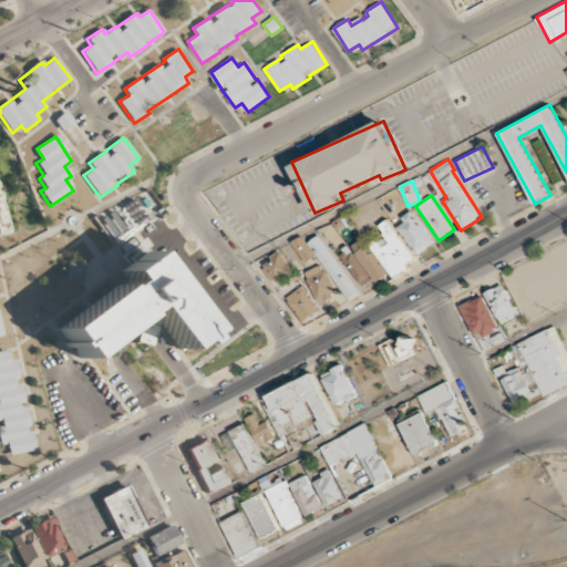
[(0,196),(10,229),(0,233),(0,196)]
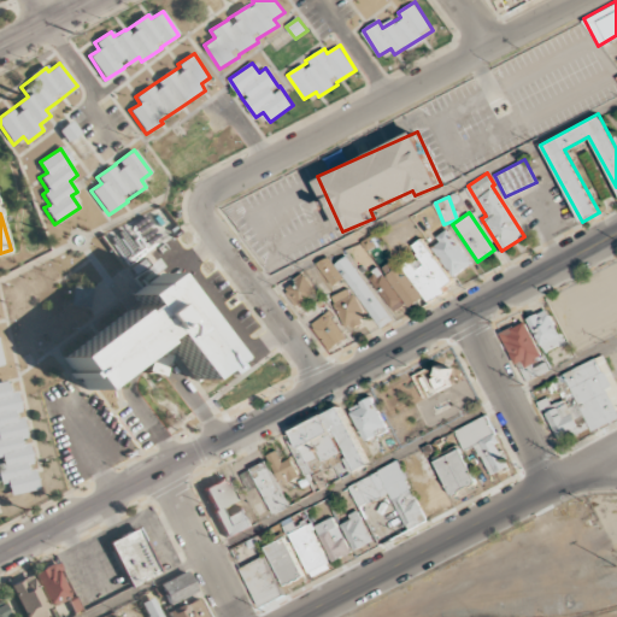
[(432,244),(453,276),(472,264),(451,230),(432,244)]
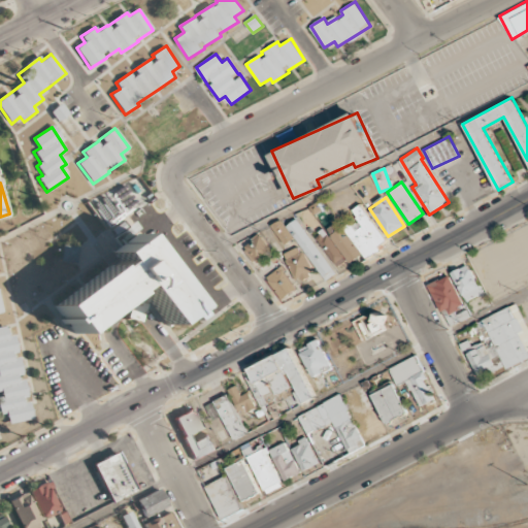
[(351,211),(356,219),(344,227),(367,259),(381,250),(378,245),(387,240),(361,204),(351,211)]
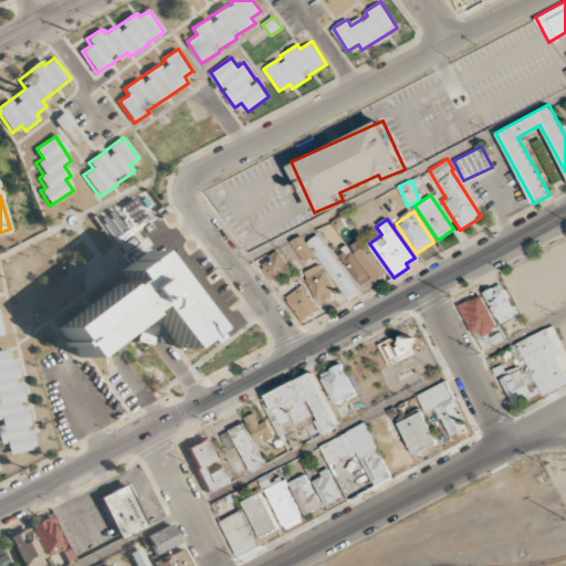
[(306,242),(301,234),(291,242),(305,262),(316,254),(348,301),(359,293),(318,233),(306,242)]
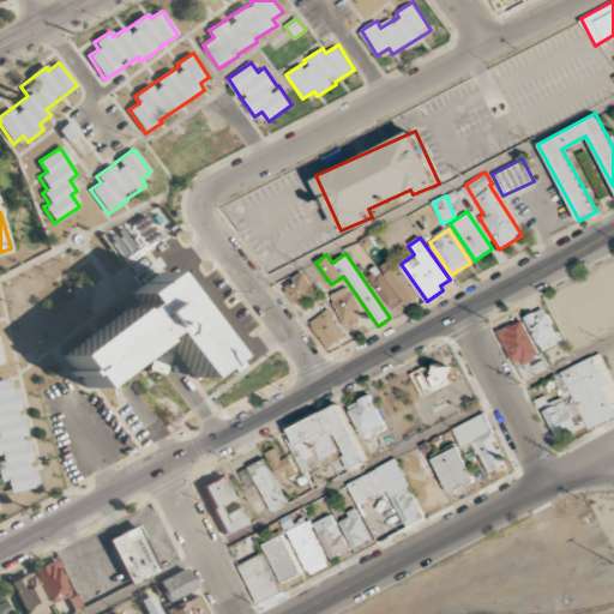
[(383,264),(403,306),(419,299),(397,257),(383,264)]
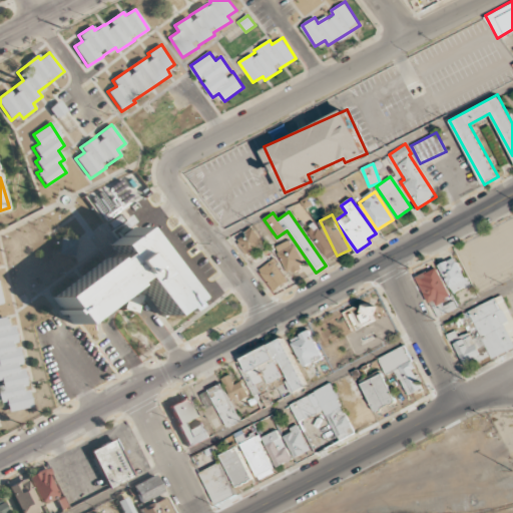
[(338,252),(315,223),(306,229),(329,260),(338,252)]
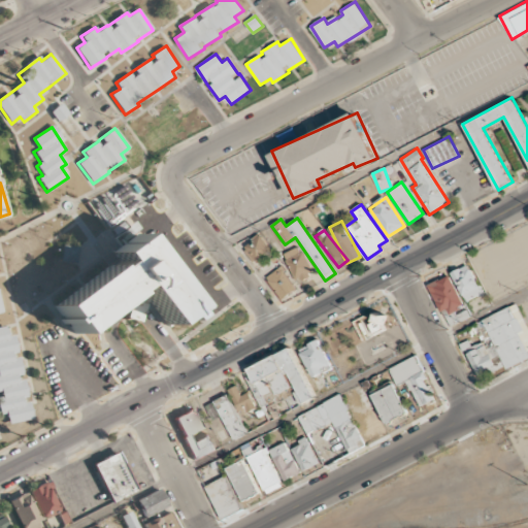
[(54,304),(74,334),(129,296),(131,299),(127,319),(141,322),(144,305),(150,302),(167,329),(187,317),(189,307),(138,233),(110,253),(117,261),(54,304)]
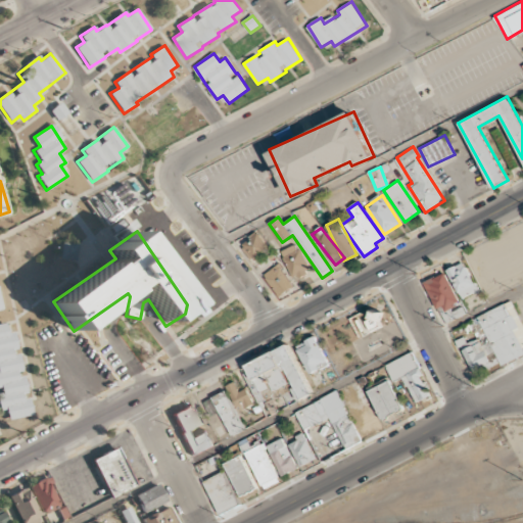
[(241,243),(252,260),(270,250),(258,232),(241,243)]
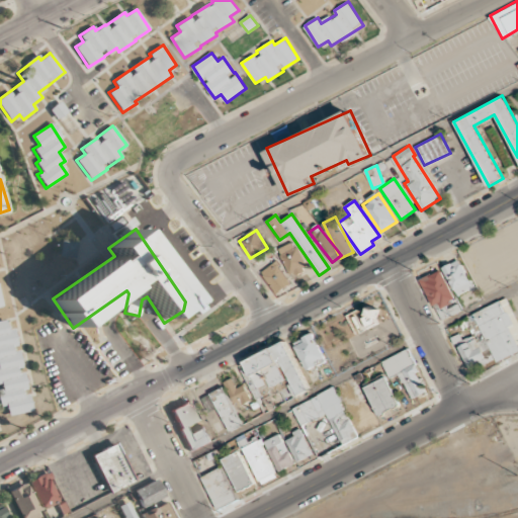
[(308,268),(293,241),(277,249),(291,276),(308,268)]
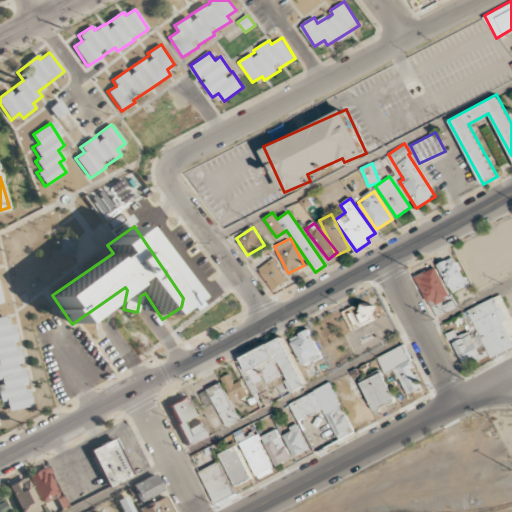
[(438,264),(451,292),(468,284),(454,256),(438,264)]
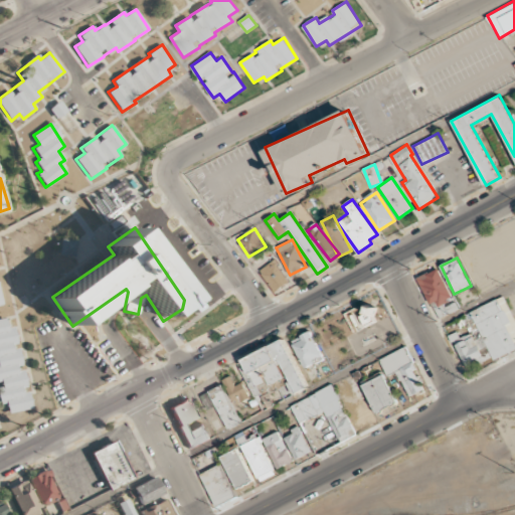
[(290,282),(274,260),(259,271),(275,293),(290,282)]
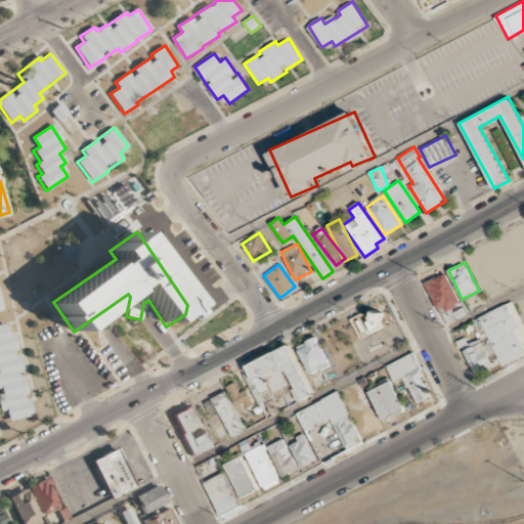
[(460,305),(448,273),(427,280),(438,313),(460,305)]
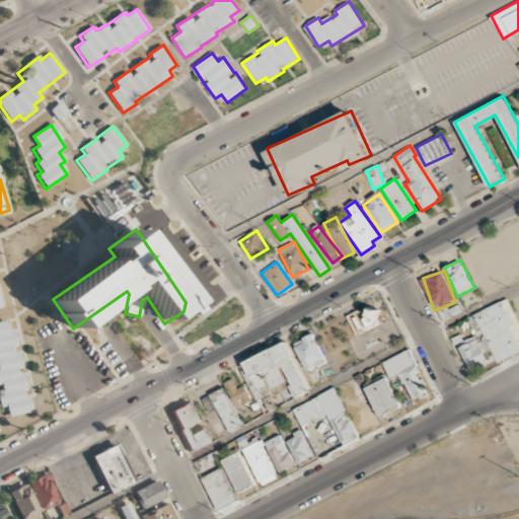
[(468,373),(518,351),(518,323),(508,299),(448,324),(468,373)]
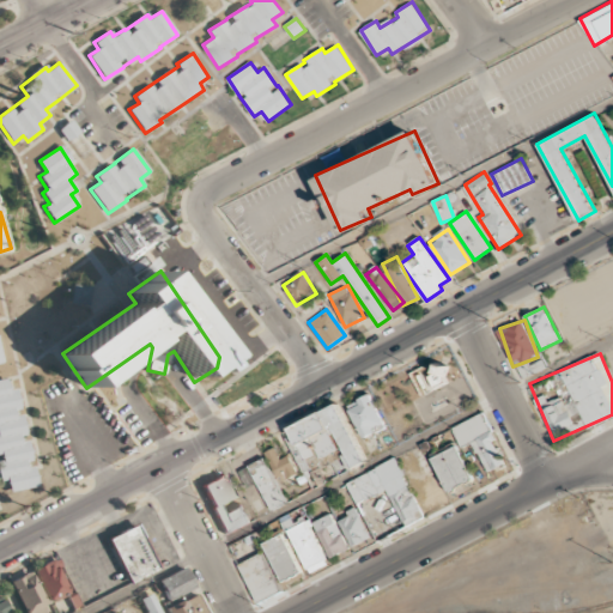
[(38,487),(34,463),(32,463),(28,438),(26,438),(22,412),(20,412),(17,389),(10,392),(7,380),(0,380),(0,480),(7,480),(10,492),(38,487)]
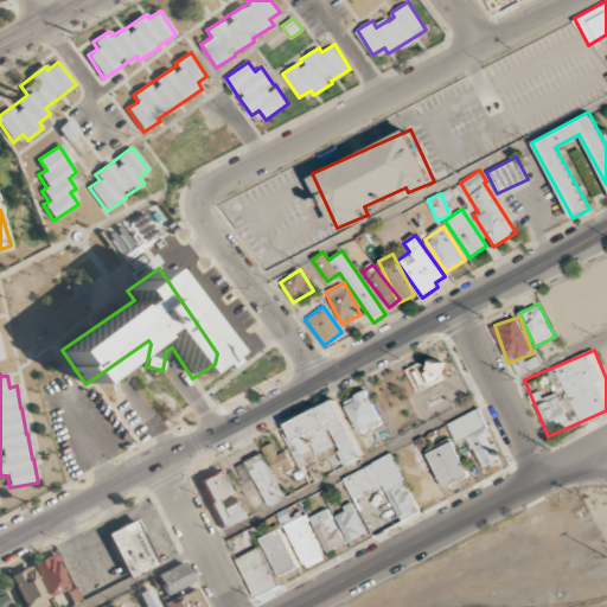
[(358,434),(382,425),(368,390),(345,400),(358,434)]
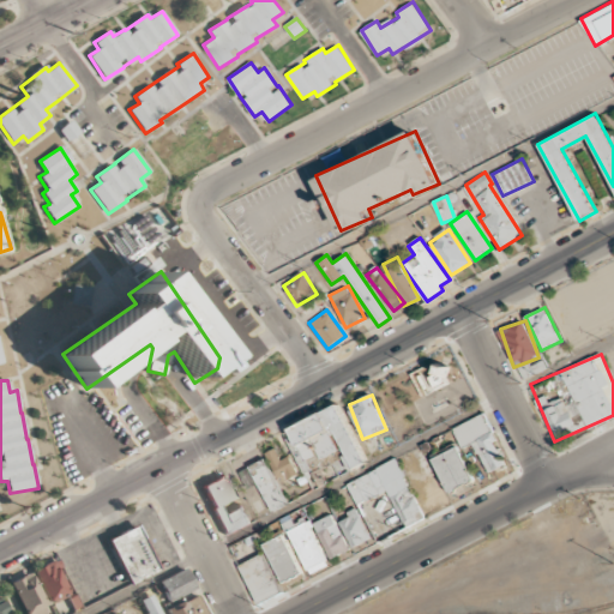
[(366,462),(339,404),(286,429),(308,479),(314,475),(319,486),(331,481),(330,479),(366,462)]
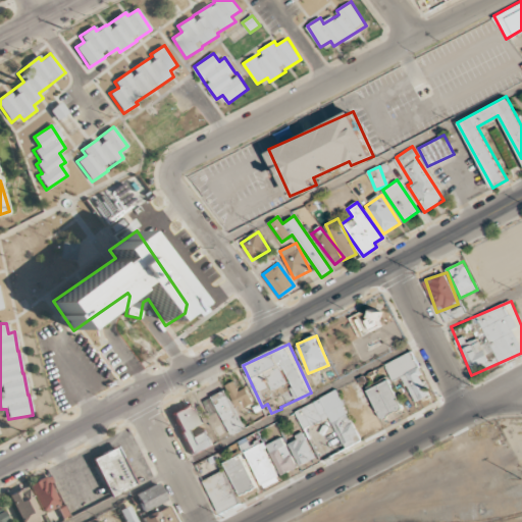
[(431,395),(411,352),(385,363),(394,380),(403,376),(414,402),(431,395)]
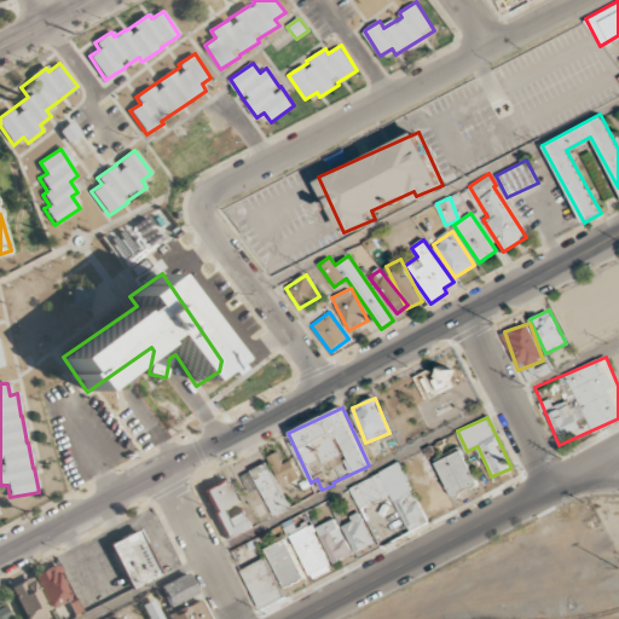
[(293,460),(283,463),(278,451),(270,455),(282,487),(301,479),(293,460)]
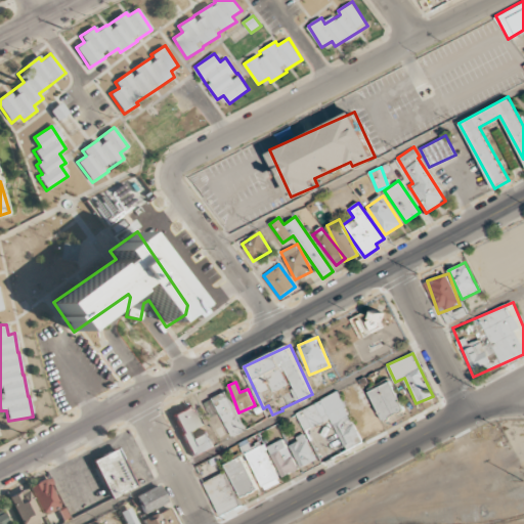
[(370,390),(382,421),(404,411),(392,382),(370,390)]
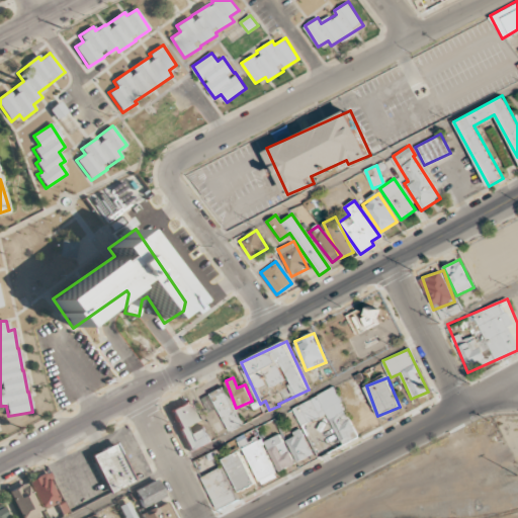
[(202,398),(209,412),(218,408),(230,432),(243,426),(224,386),(202,398)]
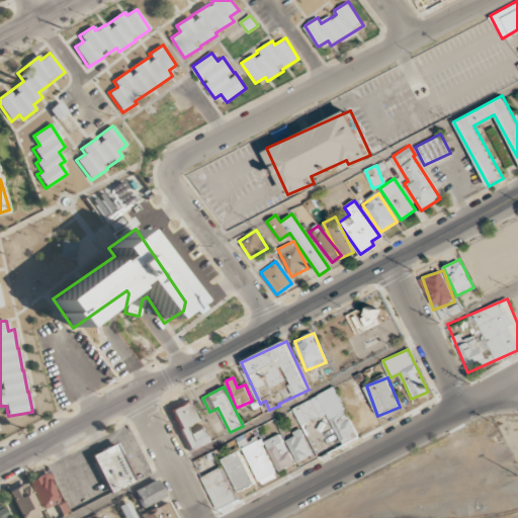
[(328,414),(342,444),(358,437),(336,387),(292,407),(301,426),(328,414)]
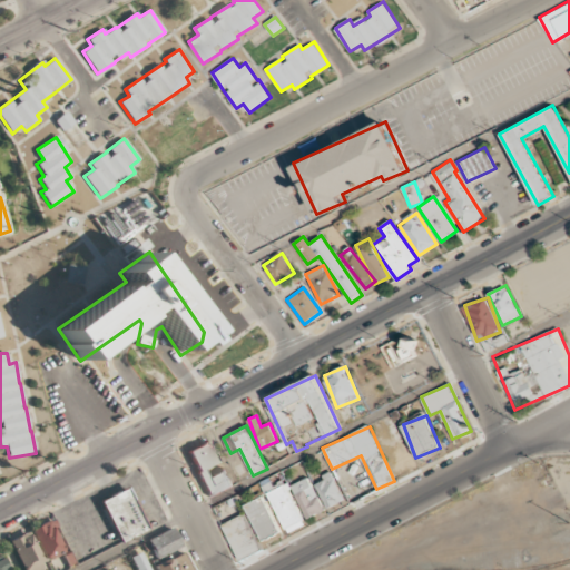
[(218,463),(208,442),(188,451),(210,497),(233,487),(224,470),(208,477),(205,470),(218,463)]
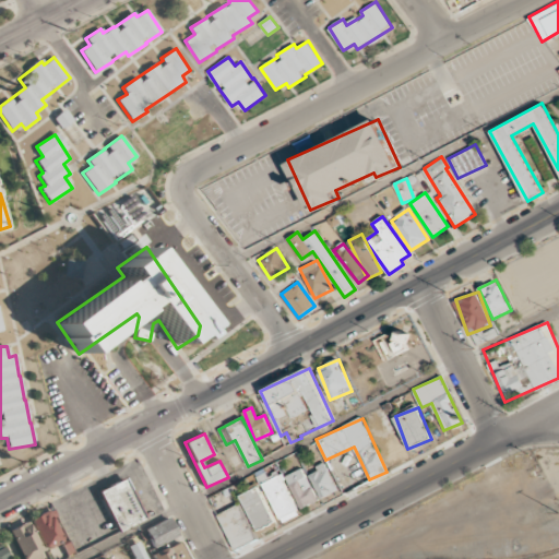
[(309,472),(320,499),(337,491),(326,464),(309,472)]
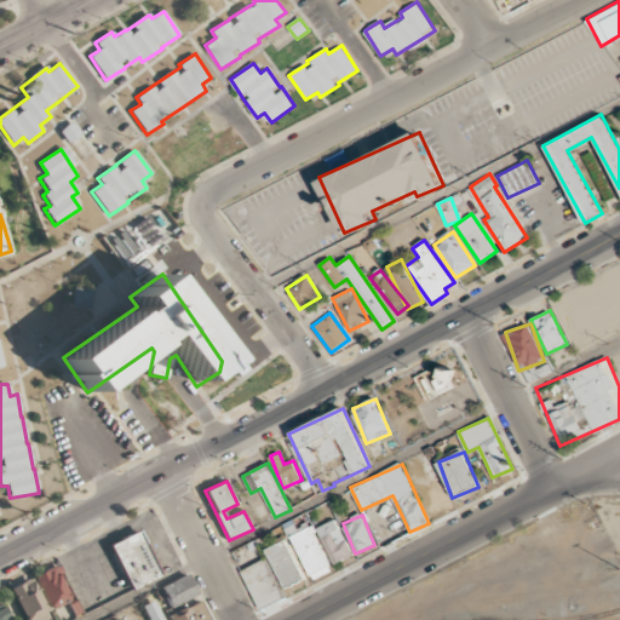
[(319,527),(332,564),(351,557),(338,520),(319,527)]
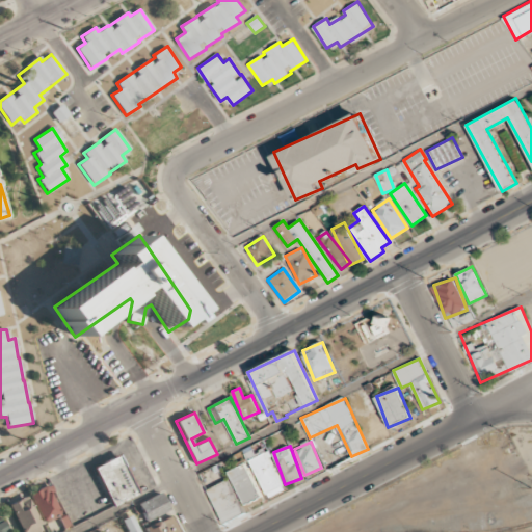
[(268,498),(285,489),(265,448),(255,453),(251,447),(244,450),(268,498)]
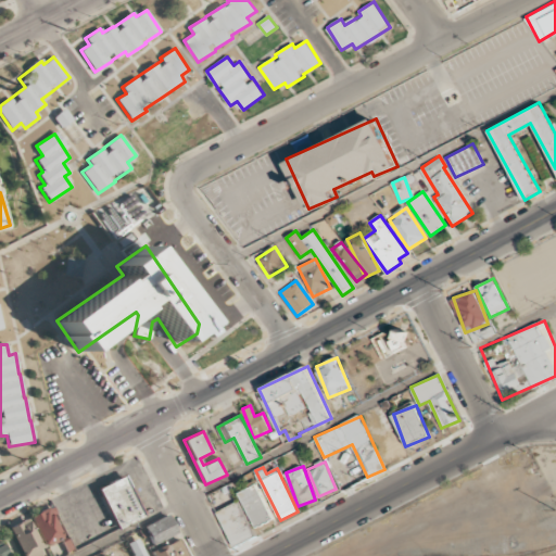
[(99,488),(116,529),(143,518),(126,476),(99,488)]
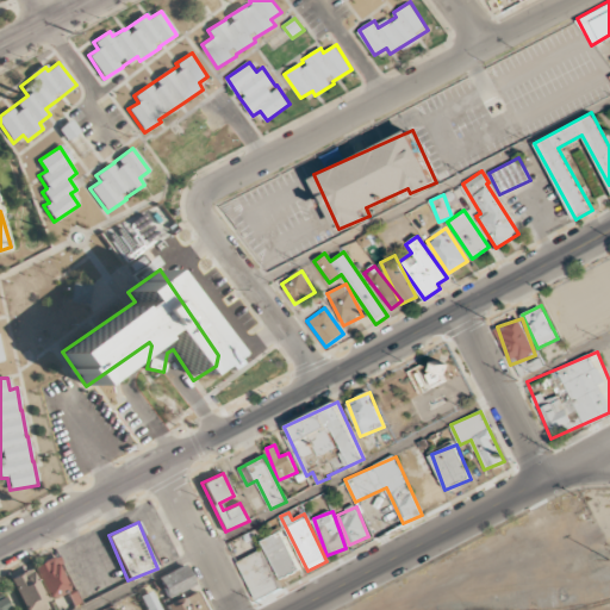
[(280,579),(299,572),(282,531),(263,539),(280,579)]
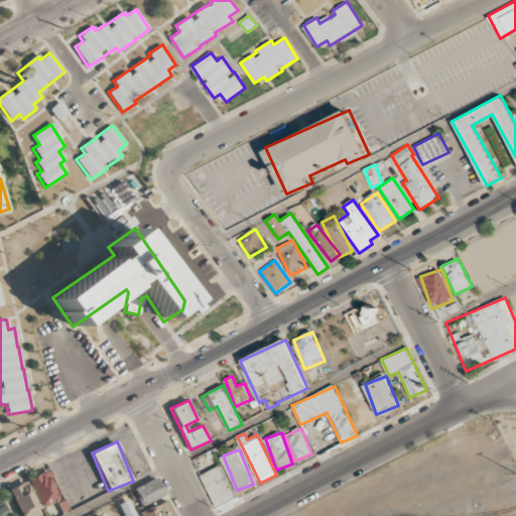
[(216,507),(236,500),(224,466),(203,473),(216,507)]
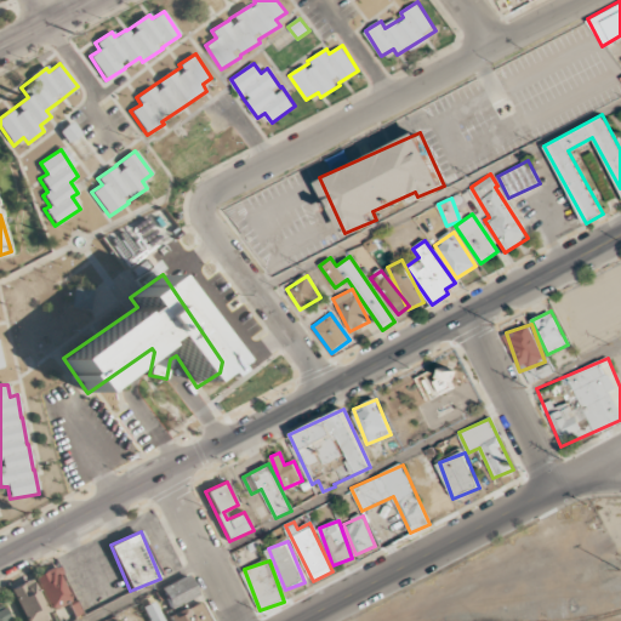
[(50,611),(73,602),(57,565),(34,575),(50,611)]
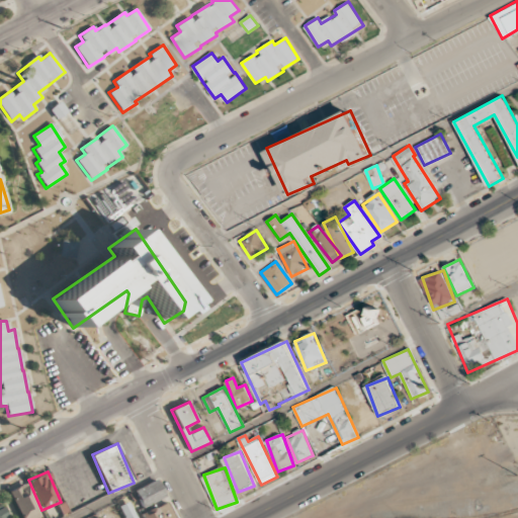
[(134,491),(142,508),(165,497),(157,480),(134,491)]
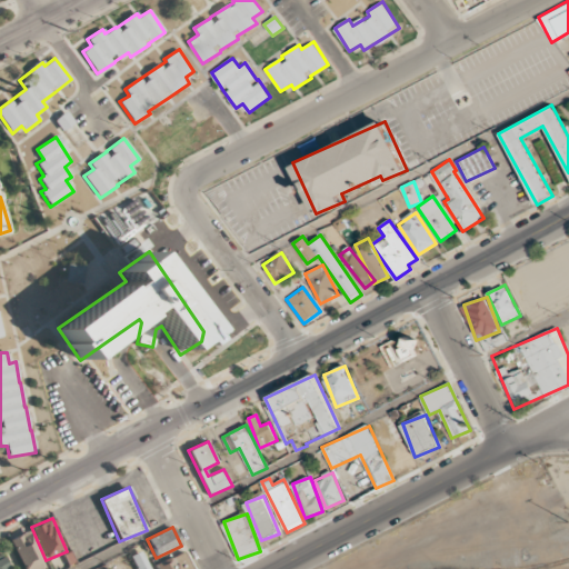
[(43,568),(27,531),(10,539),(23,568),(43,568)]
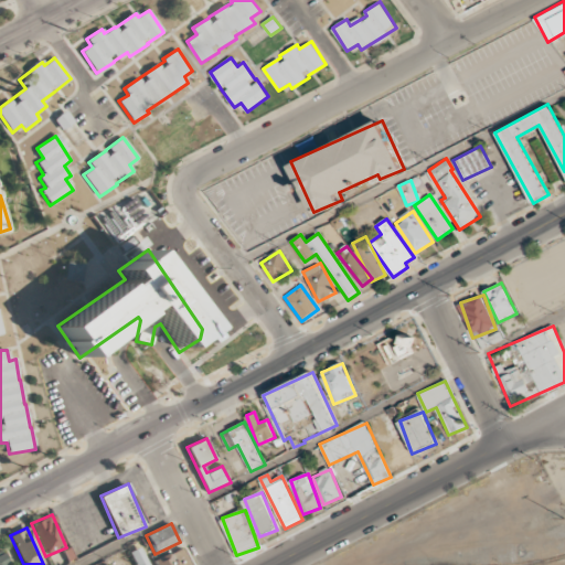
[(148,564),(140,547),(129,552),(135,564),(148,564)]
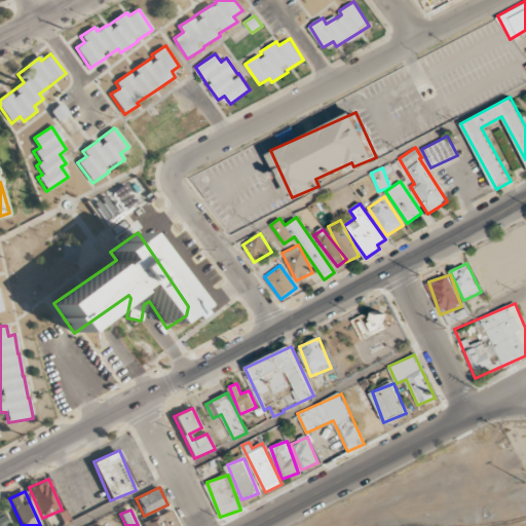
[(144,521),(146,525),(176,525),(170,511),(144,521)]
